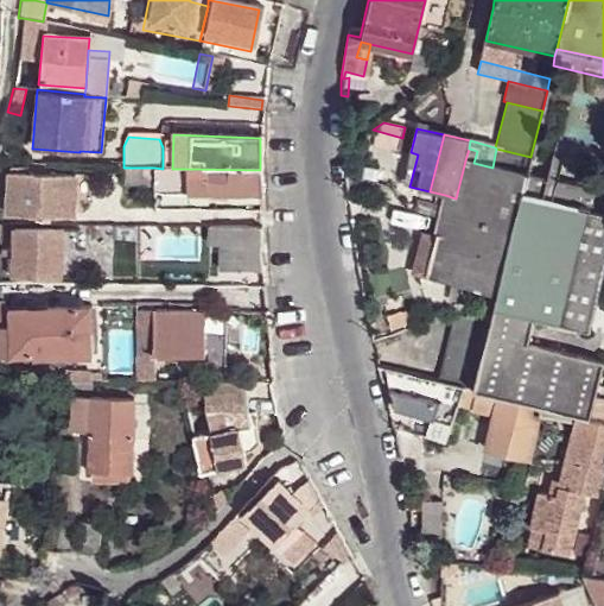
[(477,151),(469,149),(465,161),(474,163),(477,151)]
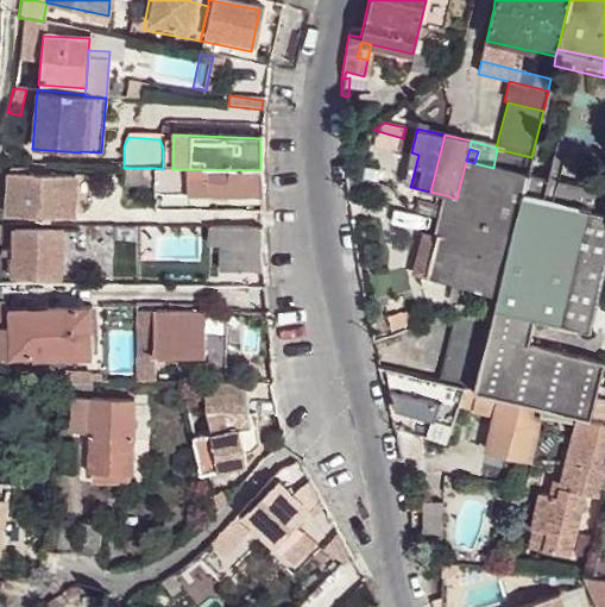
[(531,157),(497,149),(493,168),(528,174),(531,160),(531,157)]
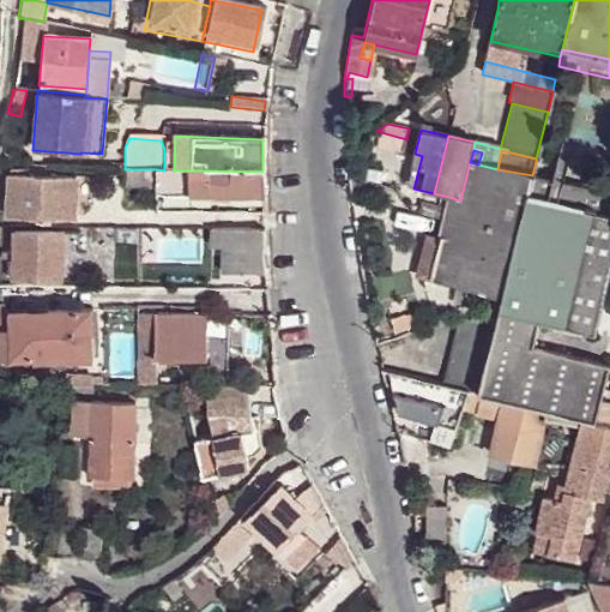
[(478,165),(470,162),(460,201),(450,197),(444,220),(517,238),(526,197),(532,175),(497,169),(478,165)]
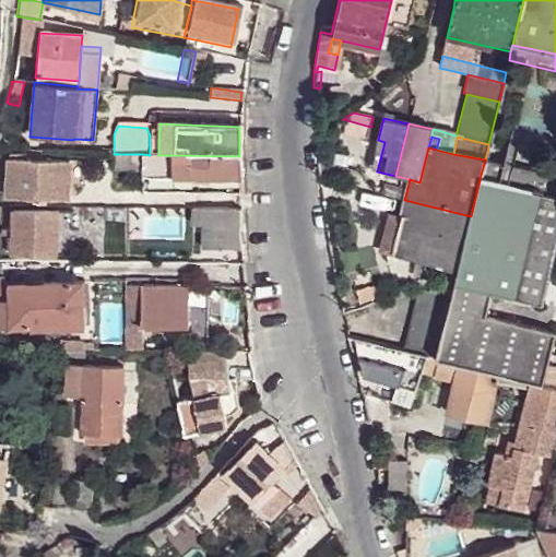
[(113,173),(142,174),(142,154),(114,154),(113,173)]
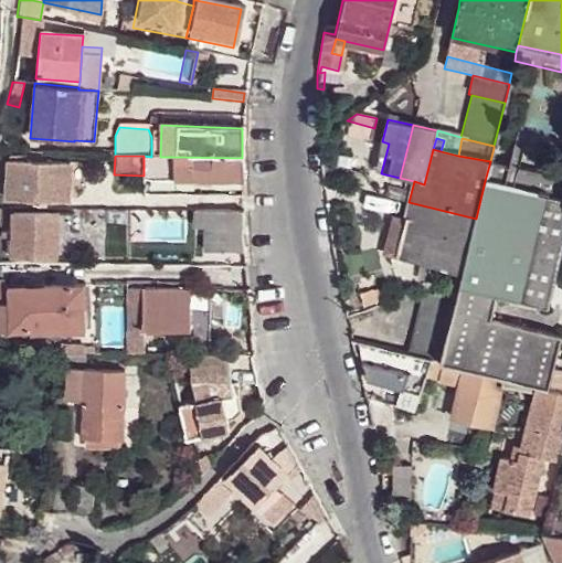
[(172,181),(172,157),(160,157),(151,157),(144,156),(144,176),(147,174),(148,180),(172,181)]
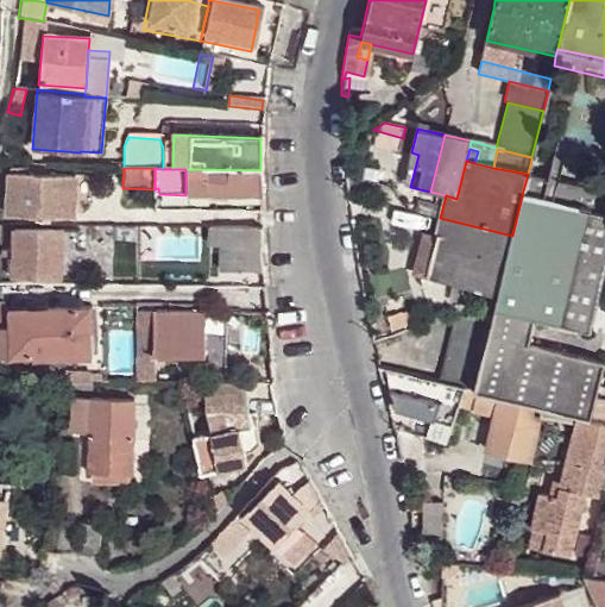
[(260,196),(260,170),(186,169),(186,195),(260,196)]
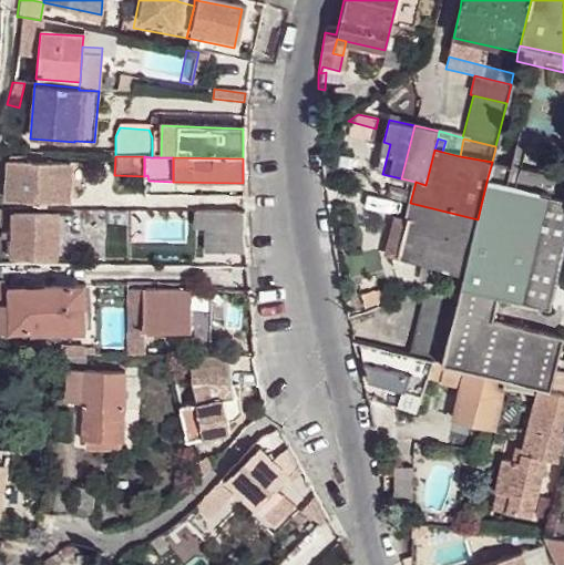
[(7,202),(48,203),(49,163),(7,162),(7,202)]
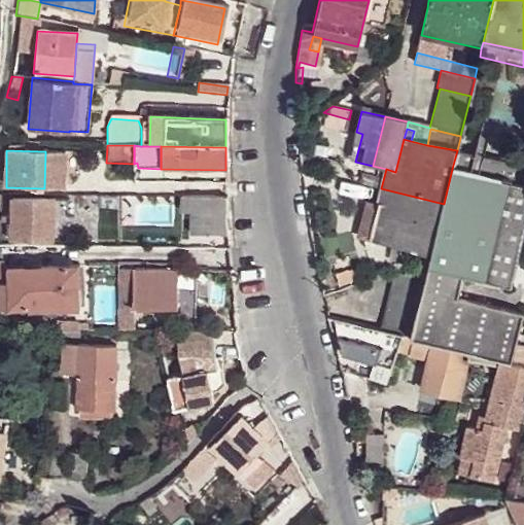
[(523,167),(457,150),(452,169),(523,185),(523,167)]
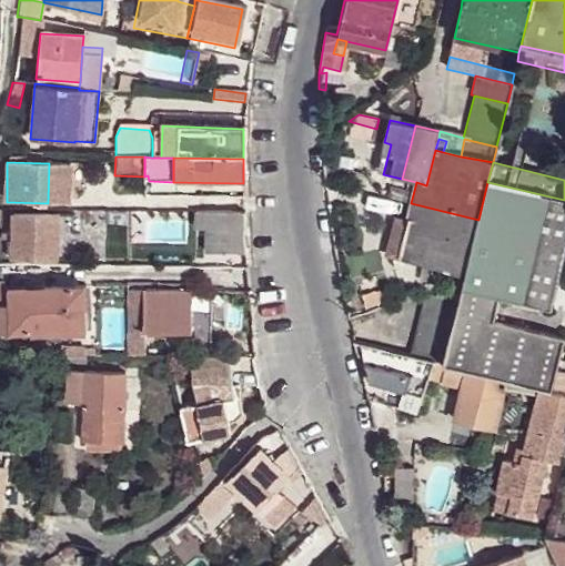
[(68,164),(49,163),(48,203),(67,204),(68,164)]
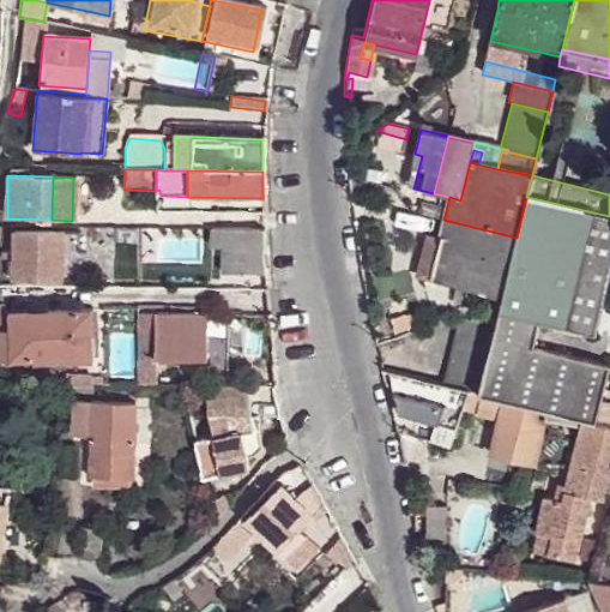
[(609,216),(526,197),(517,238),(501,298),(497,313),(537,323),(592,335),(609,264),(609,216)]
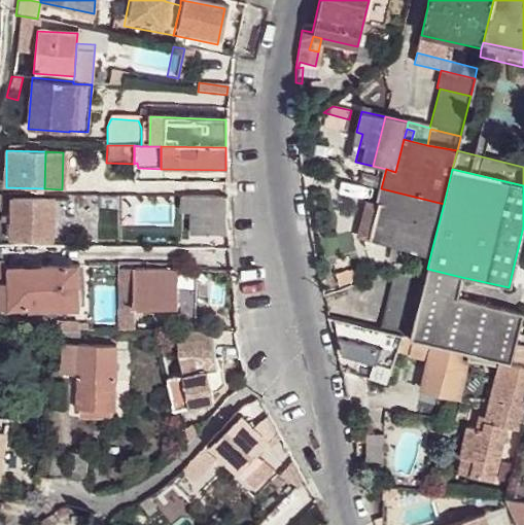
[(444,204),(381,188),(377,207),(369,240),(430,255),(444,204)]
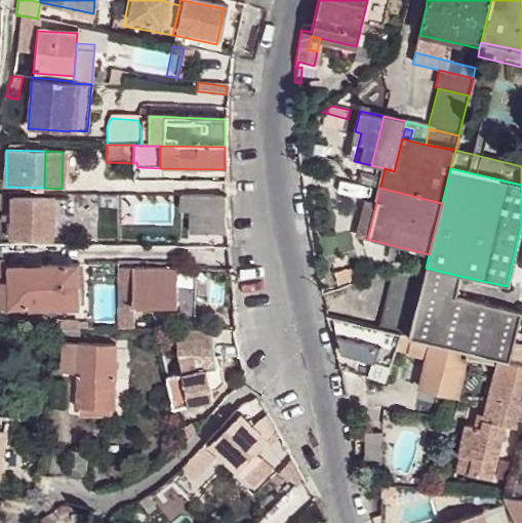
[(189,212),(190,198),(178,198),(179,213),(189,212)]
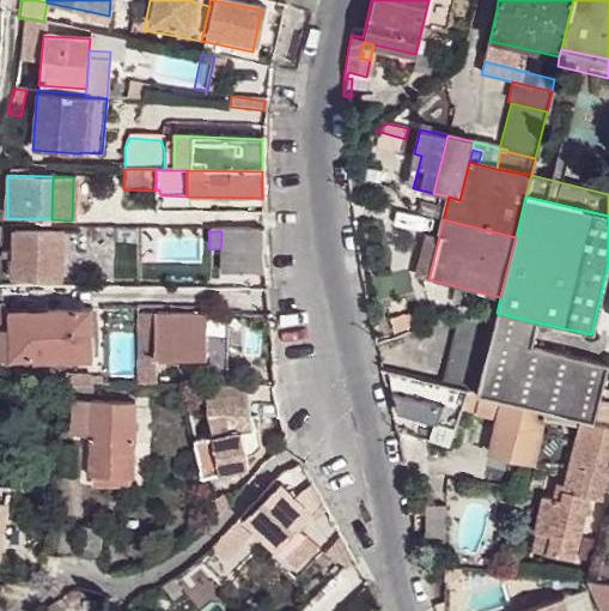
[(261,255),(261,233),(221,231),(220,248),(219,274),(262,276),(261,255)]
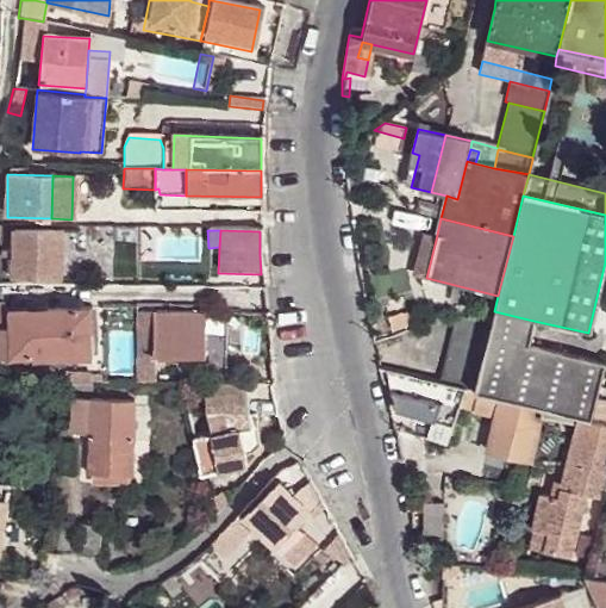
[(58,281),(60,233),(12,233),(11,253),(11,260),(10,280),(58,281)]
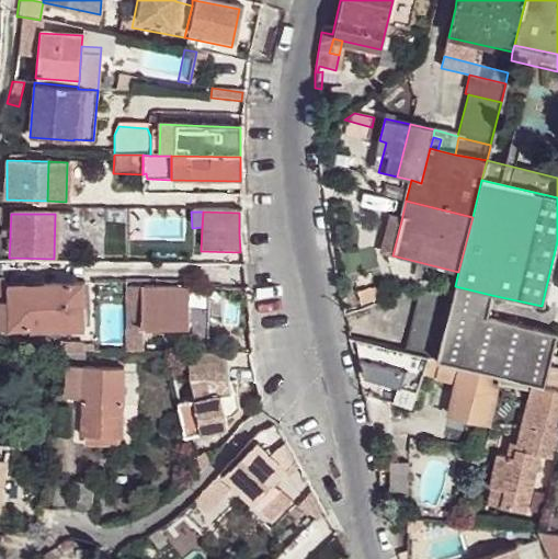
[(383,252),(393,255),(401,220),(390,218),(383,252)]
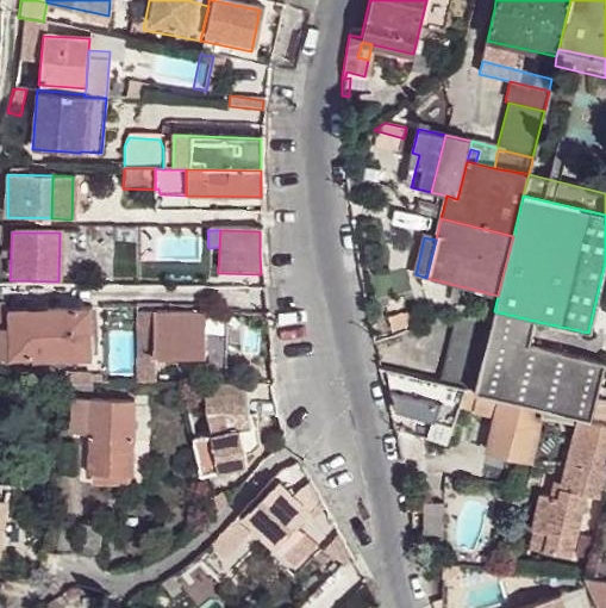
[(201,359),(201,312),(151,312),(151,306),(133,306),(131,382),(150,383),(151,358),(201,359)]
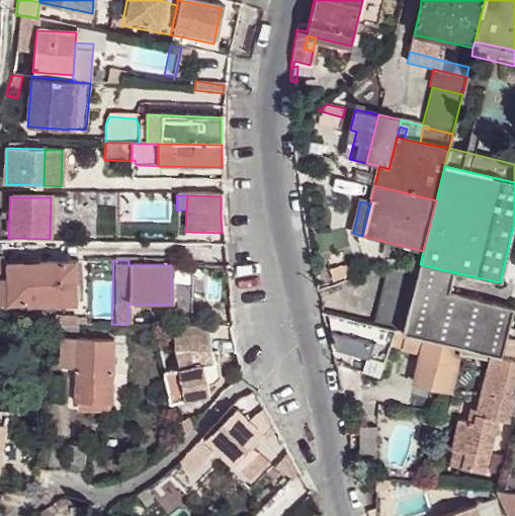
[(36,303),(35,263),(19,263),(5,263),(6,278),(7,304),(36,303)]
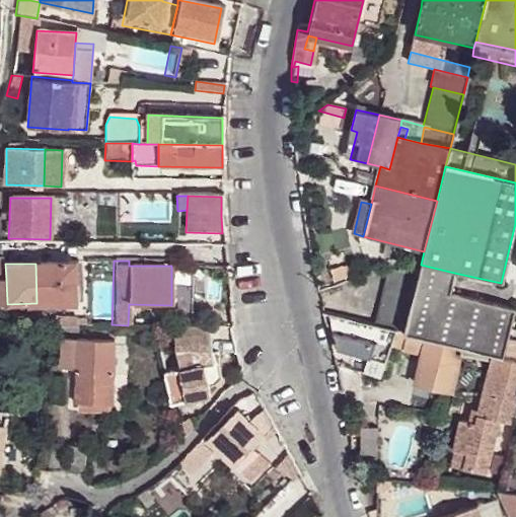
[(74,303),(74,264),(35,264),(37,303),(74,303)]
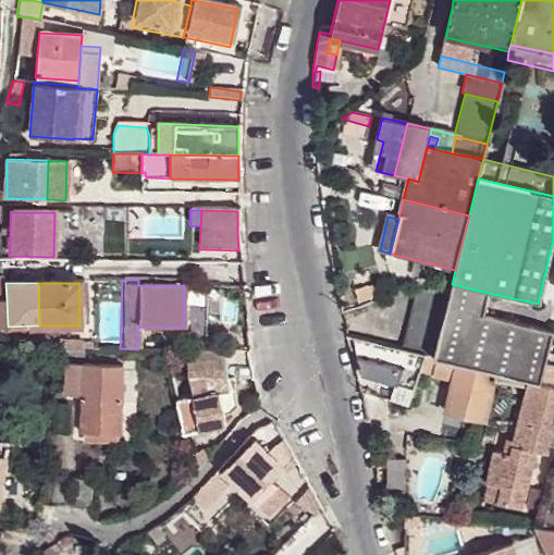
[(370,283),(351,291),(356,305),(374,298),(370,283)]
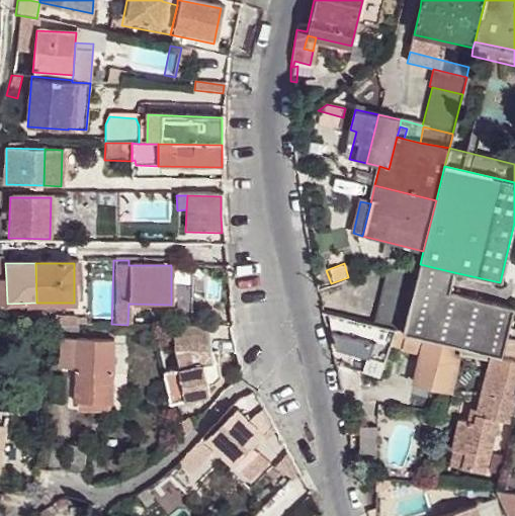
[(412,269),(389,263),(387,269),(411,274),(412,269)]
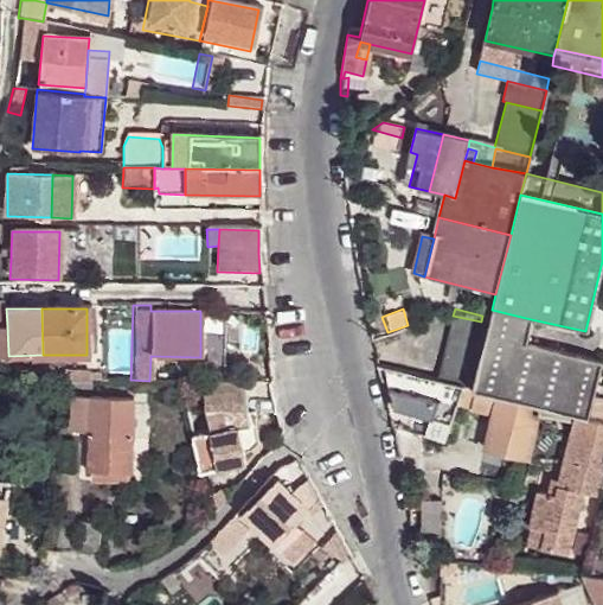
[(531,319),(492,310),(488,324),(486,333),(525,343),(531,319)]
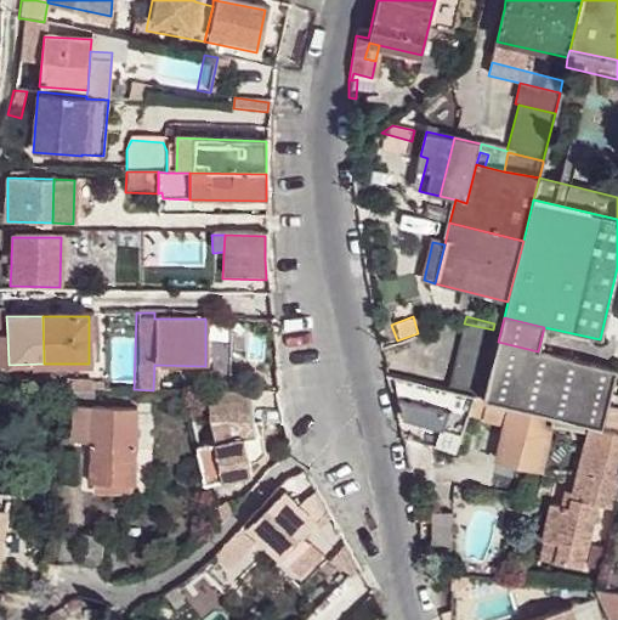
[(493,330),(464,323),(447,390),(454,393),(474,398),(485,400),(498,342),(500,332),(493,330)]
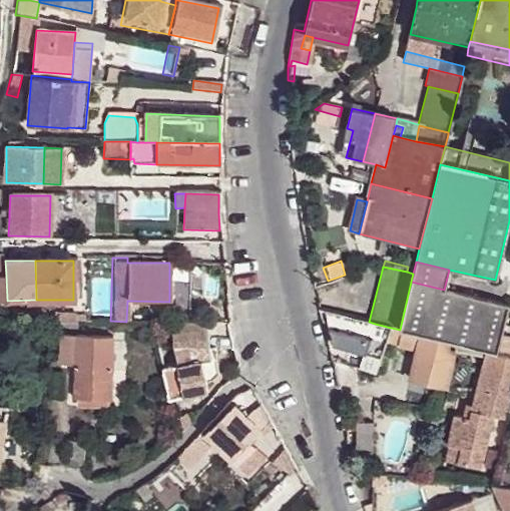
[(444,290),(411,282),(400,330),(419,335),(453,343),(485,351),(496,353),(507,305),(491,301),(444,290)]
